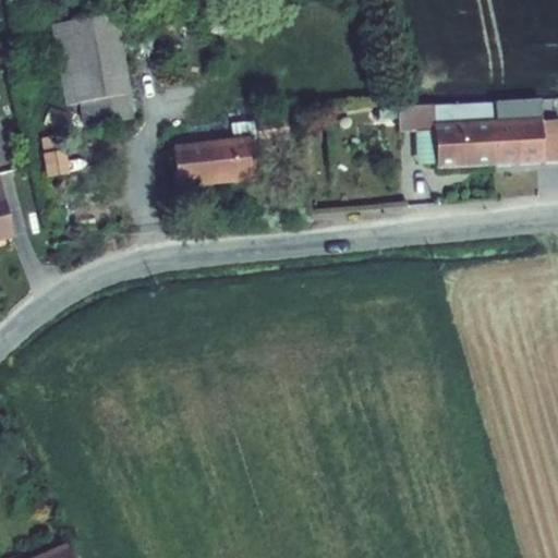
[(114,14),(50,25),(64,106),(79,105),(82,128),(132,120),(129,96),(133,95),(129,67),(124,67),(120,43),(126,41),(124,33),(131,32),(129,19),(117,21),(114,14)]
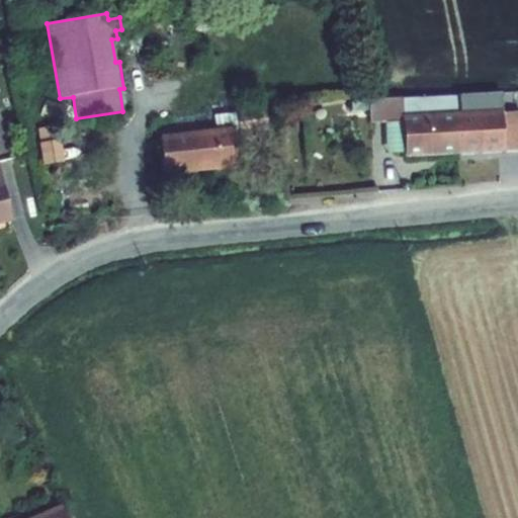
[(458,113),(501,110),(500,93),(457,96),(458,113)]
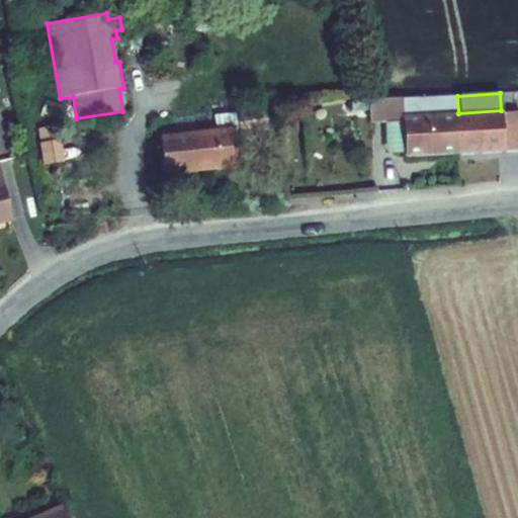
[(455,113),(454,96),(402,98),(404,154),(404,158),(426,157),(426,161),(442,160),(442,156),(458,154),(455,113)]
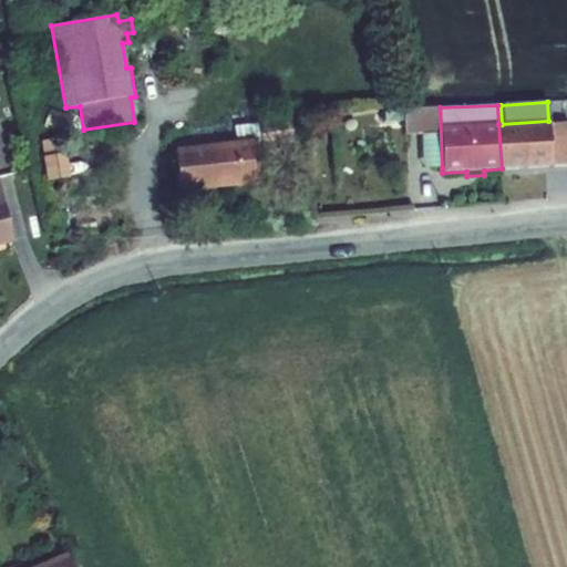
[(442,168),(440,107),(384,110),(384,121),(404,121),(404,134),(421,134),(422,168),(442,168)]
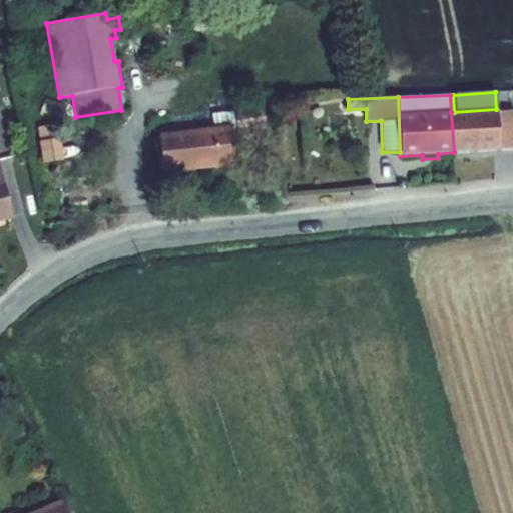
[(39,115),(60,122),(65,105),(44,98),(39,115)]
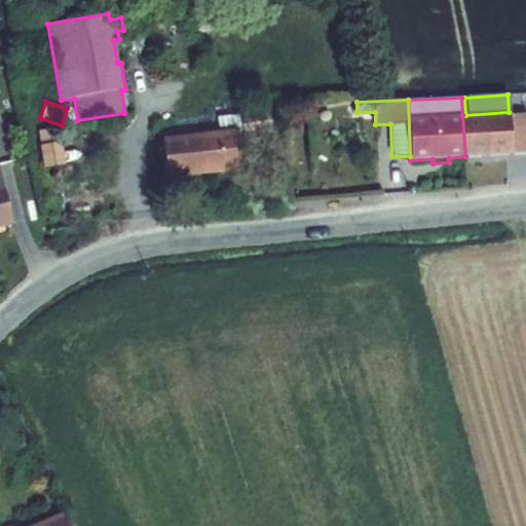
[(240,114),(243,136),(274,132),(270,109),(240,114)]
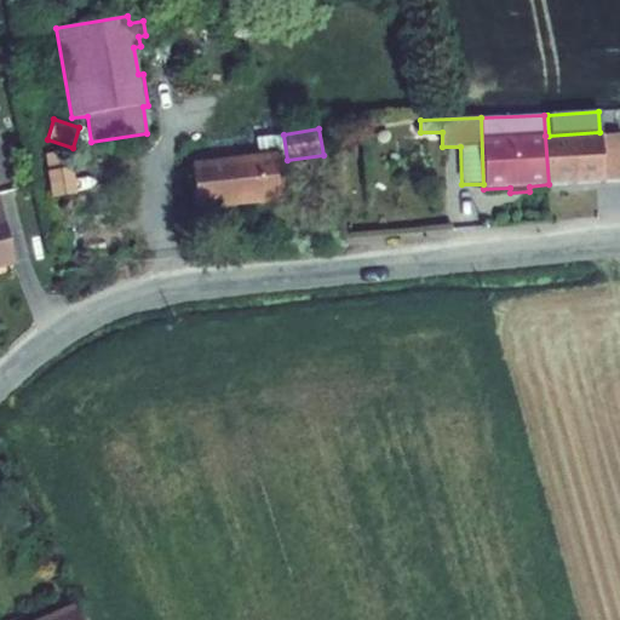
[(549,136),(545,136),(549,184),(603,181),(603,178),(619,177),(619,142),(619,136),(600,137),(600,132),(549,136)]
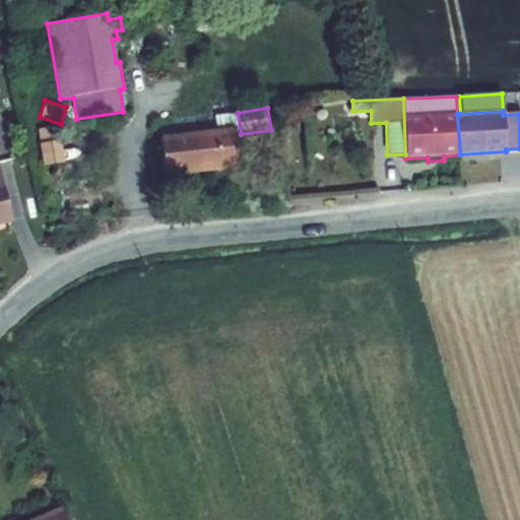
[(57,126),(36,129),(43,166),(64,161),(57,126)]
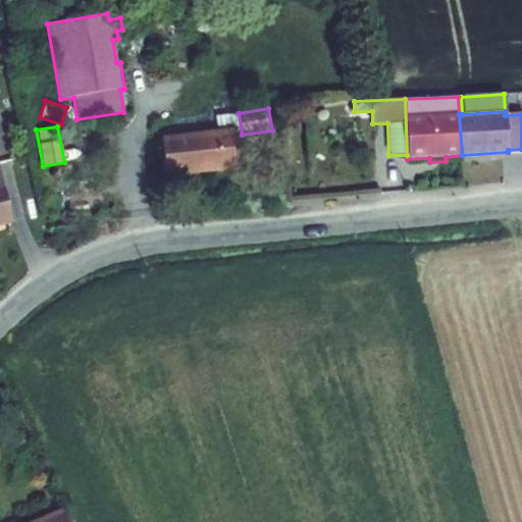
[(236,127),(161,136),(164,177),(239,168),(236,127)]
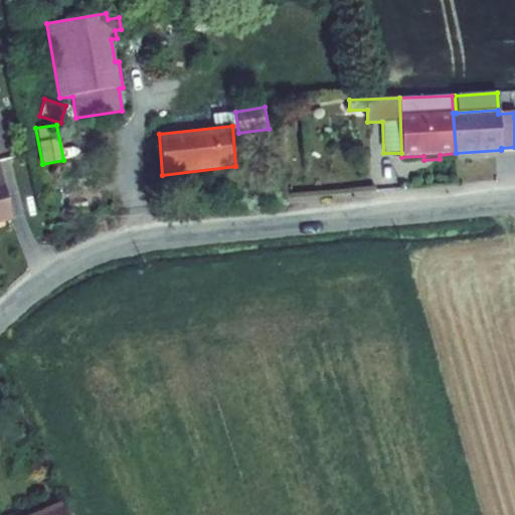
[(0,219),(10,217),(0,180),(0,219)]
